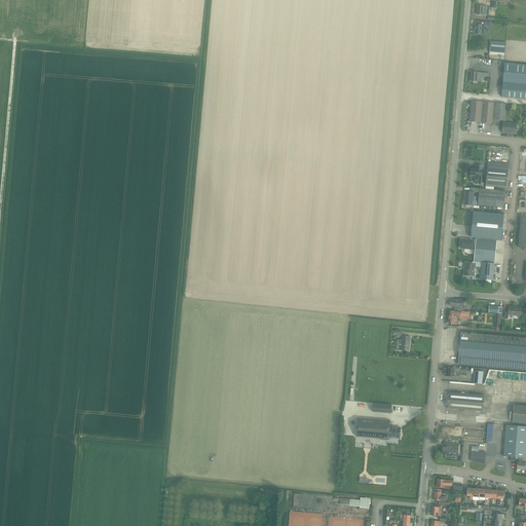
[(477,14),(486,15),(489,15),(489,7),(478,5),(477,14)]
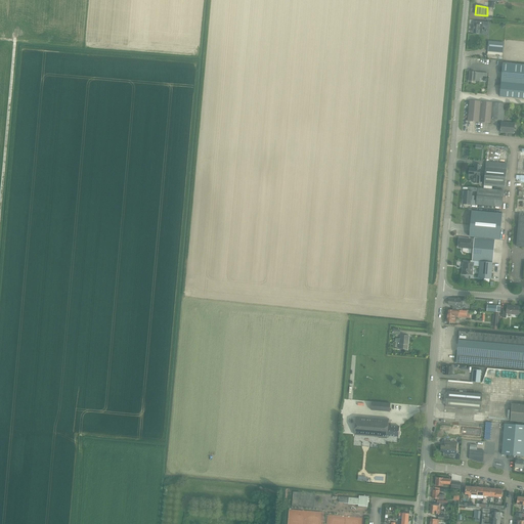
[(475,20),(474,25),(473,33),(482,34),(483,26),(487,26),(487,23),(475,20)]
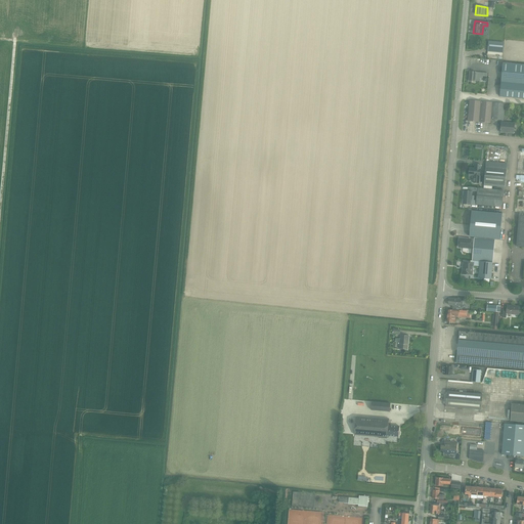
[(489,41),(488,51),(504,53),(504,43),(489,41)]
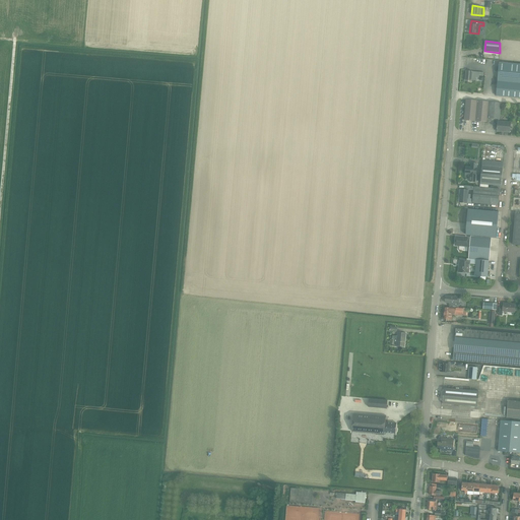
[(519,70),(497,69),(495,91),(519,92),(519,70)]
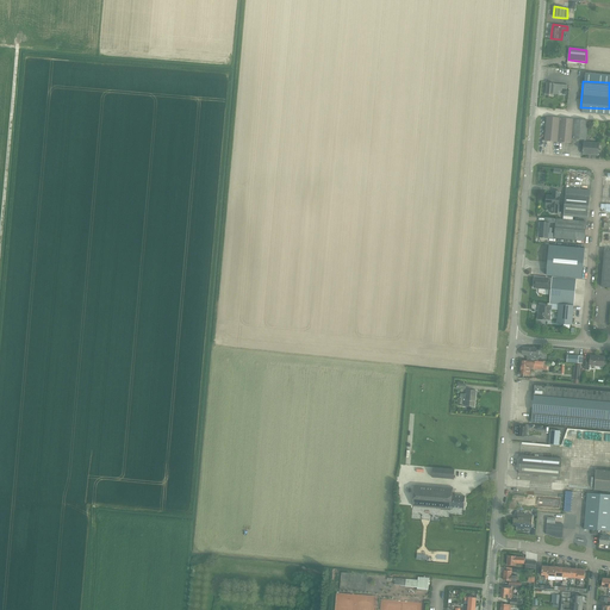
[(567,85),(547,83),(546,94),(552,94),(551,95),(553,95),(553,94),(558,94),(559,91),(562,91),(562,89),(567,89),(567,85)]
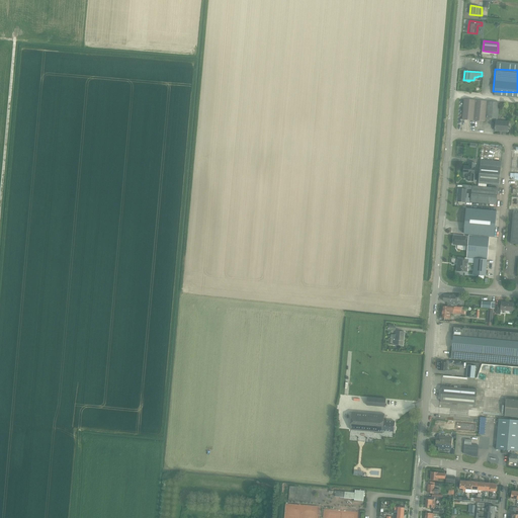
[(486,117),(494,118),(498,118),(500,102),(464,99),(462,119),(485,121),(486,117)]
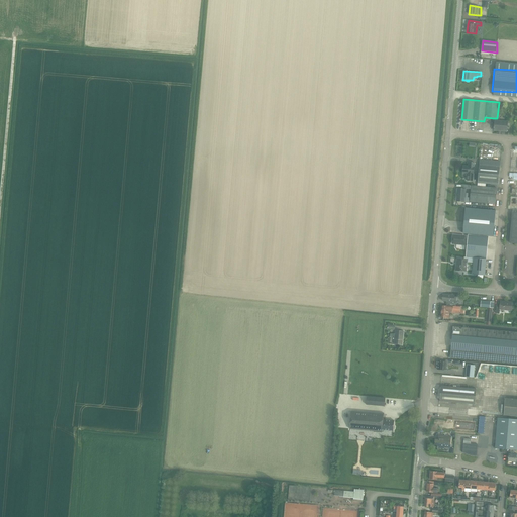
[(507,131),(508,122),(495,121),(495,130),(507,131)]
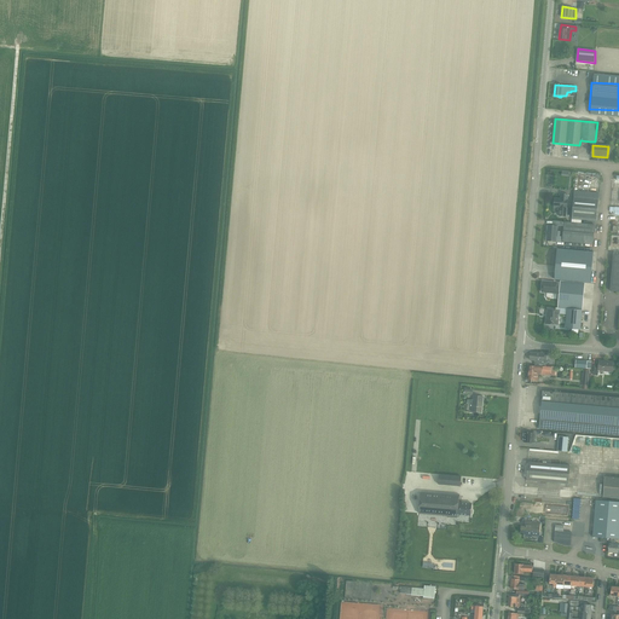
[(554,198),(554,207),(559,207),(559,217),(566,217),(567,217),(567,208),(568,195),(567,195),(560,195),(560,198),(554,198)]
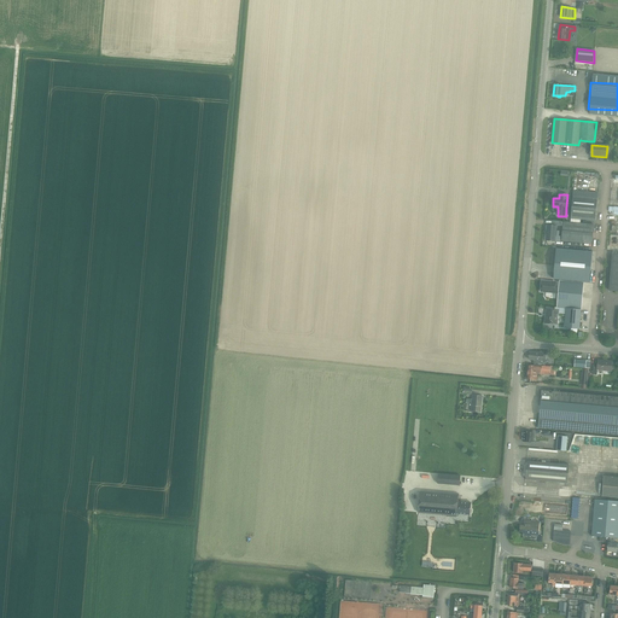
[(573,196),(571,223),(579,223),(581,219),(595,221),(598,198),(573,196)]
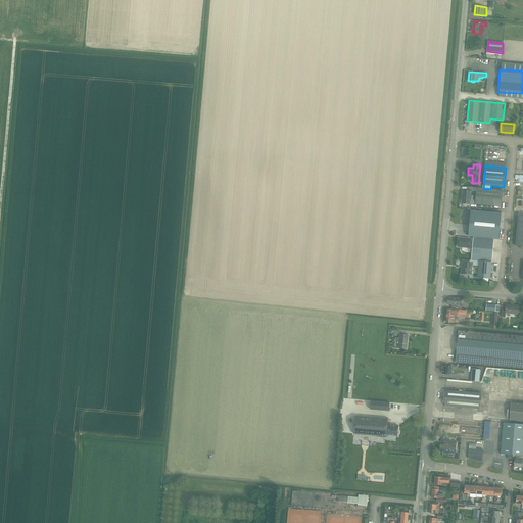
[(463,190),(462,203),(463,203),(463,204),(463,205),(465,205),(466,204),(466,203),(470,204),(470,199),(471,199),(472,196),(471,195),(471,191),(476,192),(475,204),(501,206),(503,190),(490,189),(483,189),(468,187),(467,191),(463,190)]
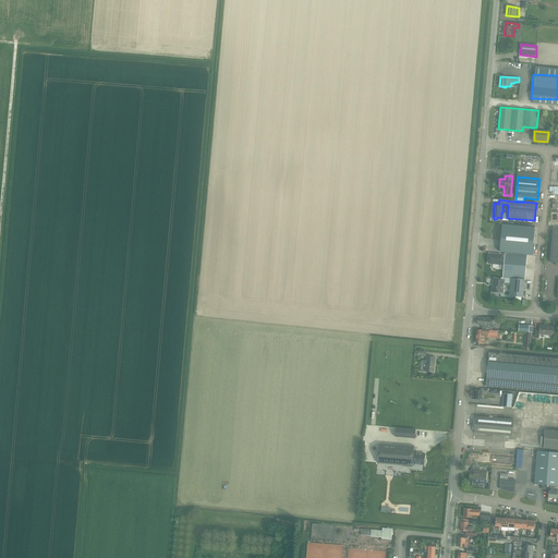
[(502,225),(501,240),(500,252),(533,254),(535,228),(502,225)]
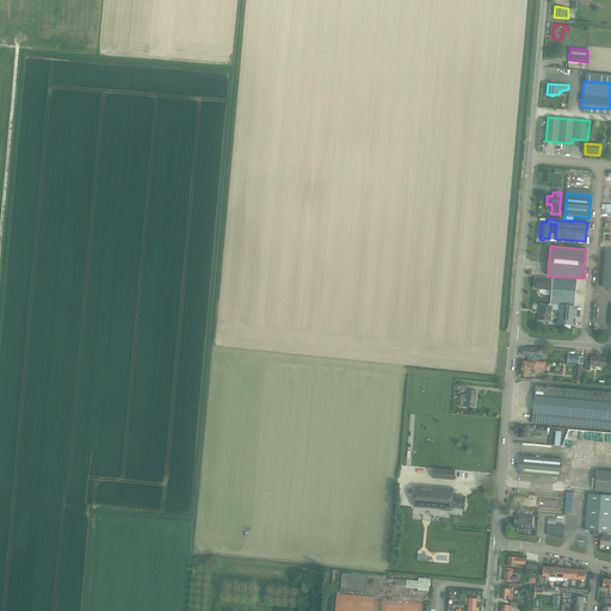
[(551,302),(553,302),(553,304),(559,304),(559,302),(575,303),(576,279),(554,277),(551,302)]
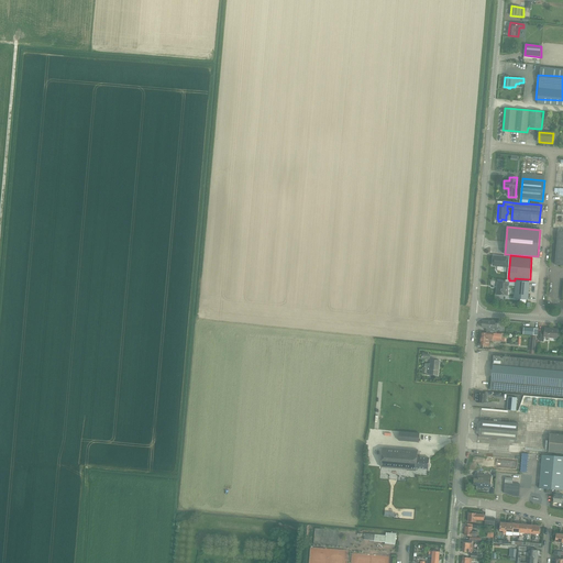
[(493,258),(493,265),(505,266),(506,260),(506,256),(494,256),(493,258)]
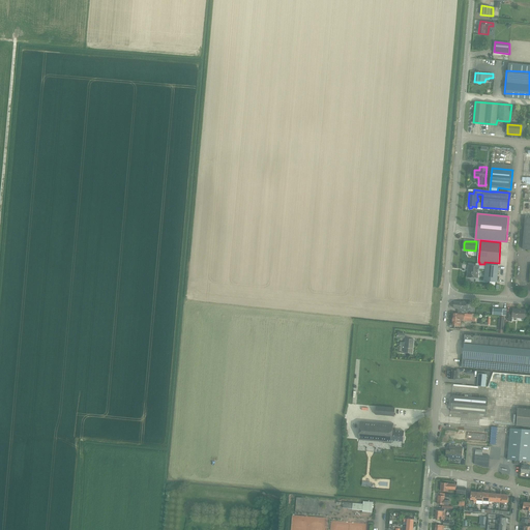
[(486,265),(477,264),(476,264),(476,265),(475,266),(472,266),(471,271),(469,271),(468,276),(478,276),(478,269),(486,269),(484,281),(497,283),(498,266),(486,265)]
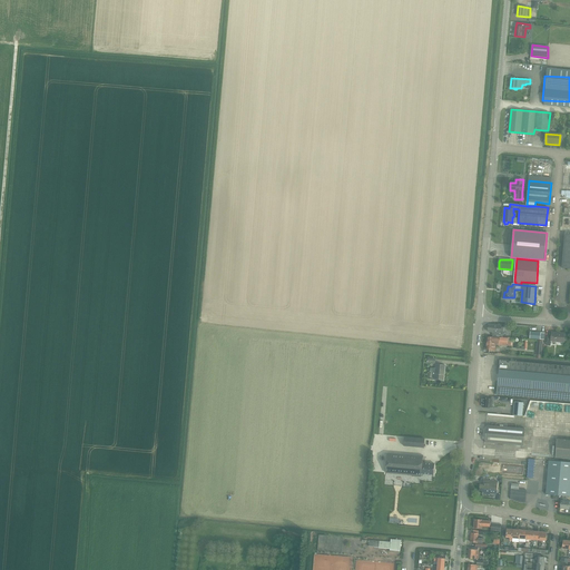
[(488,331),(493,332),(493,336),(500,336),(500,337),(501,337),(503,337),(503,331),(503,330),(503,327),(498,327),(498,326),(489,325),(488,331)]
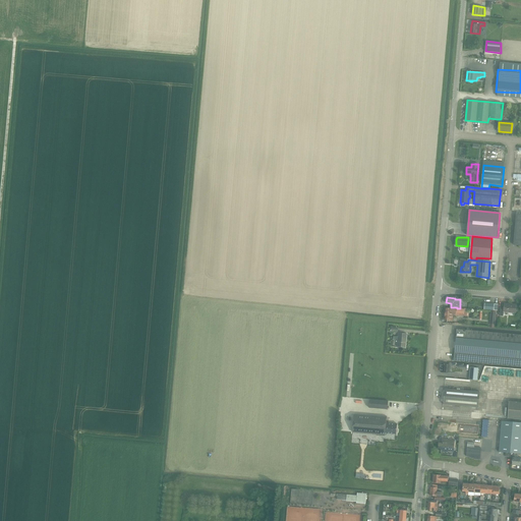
[(500,307),(500,315),(503,316),(504,312),(516,313),(516,304),(504,303),(504,307),(500,307)]
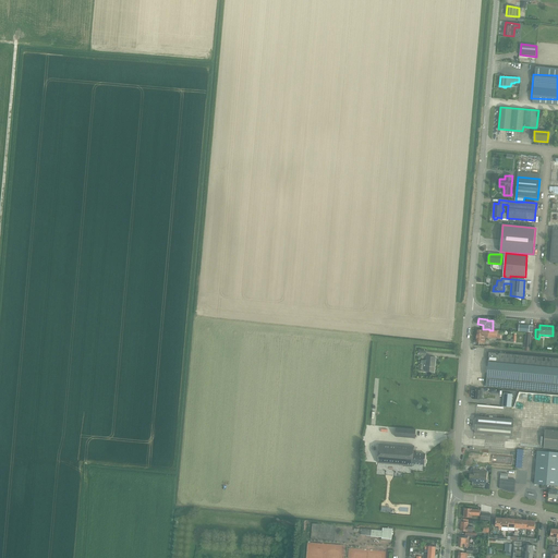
[(477,330),(476,342),(482,343),(482,341),(485,341),(485,338),(487,338),(488,338),(488,336),(489,330),(489,329),(483,329),(482,329),(482,330),(477,330)]
